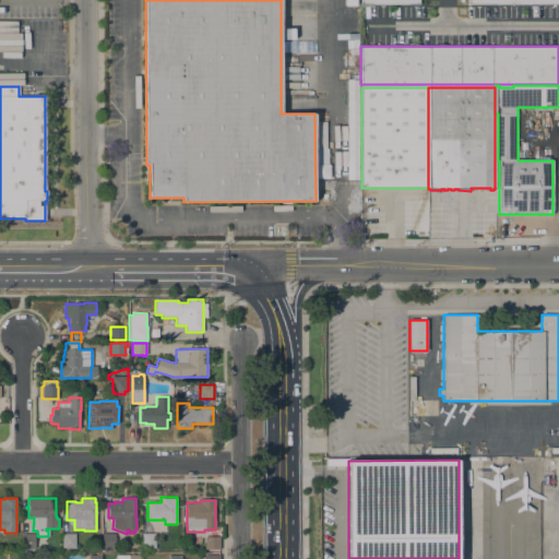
[(35,534),(35,548),(22,548),(22,534),(35,534)]
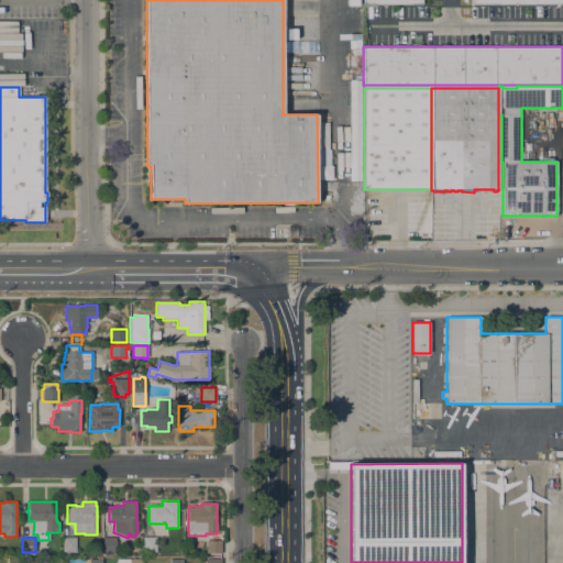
[(76,552),(63,552),(63,538),(76,538),(76,552)]
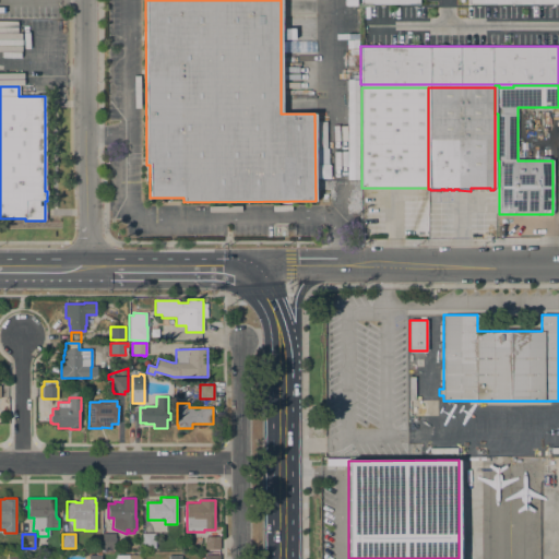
[(115,534),(116,548),(103,548),(103,534),(115,534)]
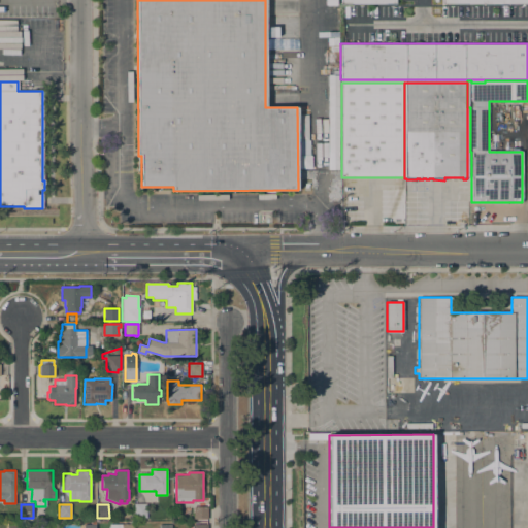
[(146,504),(146,518),(134,518),(134,504),(146,504)]
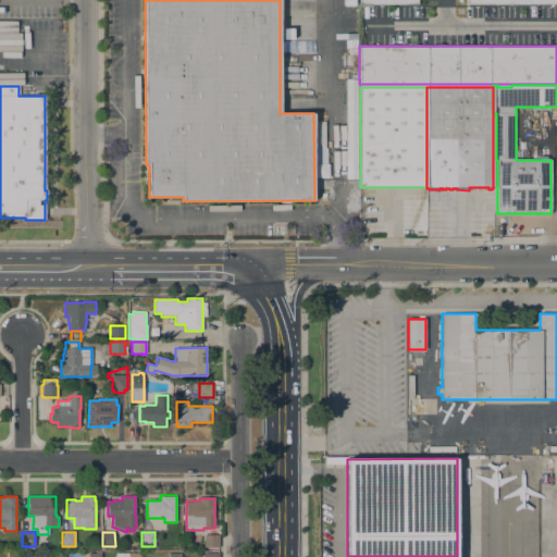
[(203,547),(205,535),(219,535),(219,547),(203,547)]
